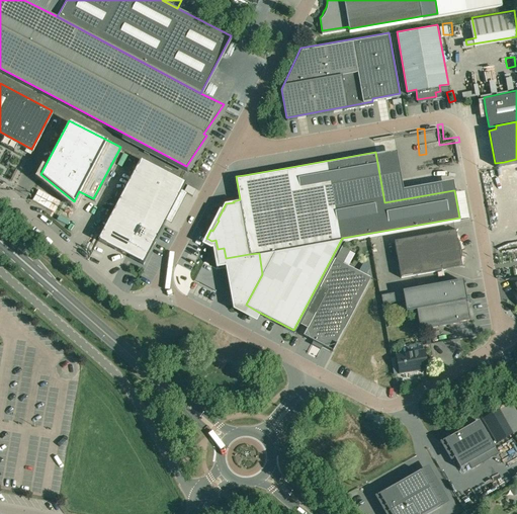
[(184,180),(140,156),(96,238),(142,261),(184,180)]
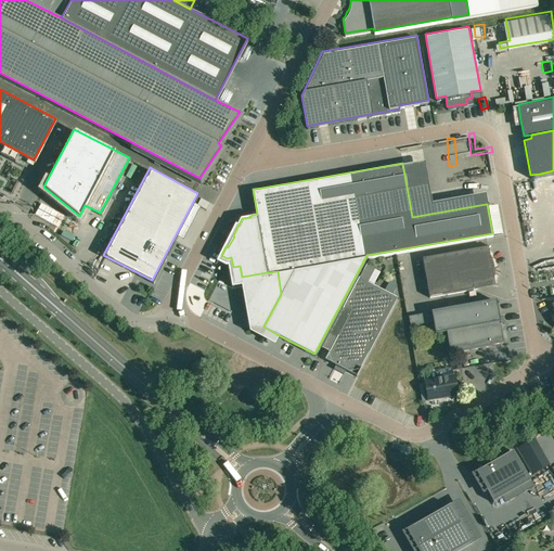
[(490,203),(495,231),(505,229),(500,201),(490,203)]
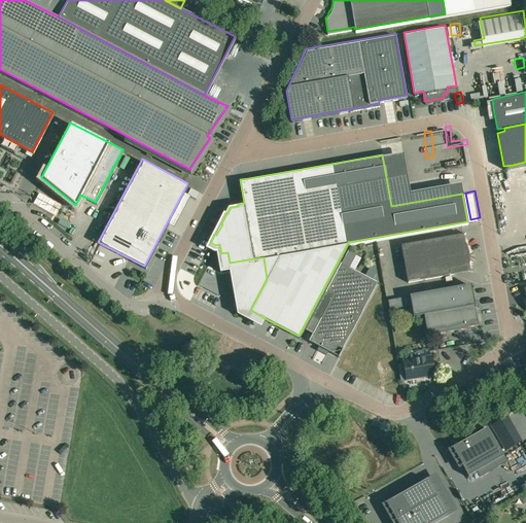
[(63,211),(73,217),(78,210),(69,203),(63,211)]
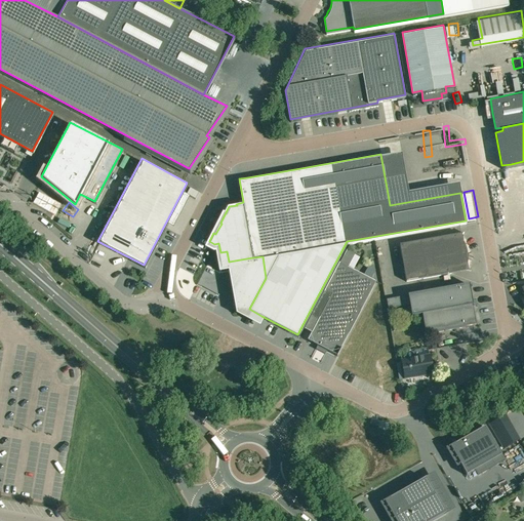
[(467,255),(468,253),(467,249),(467,246),(466,242),(464,240),(462,237),(461,231),(399,241),(405,278),(468,267),(467,261),(467,258),(467,255)]
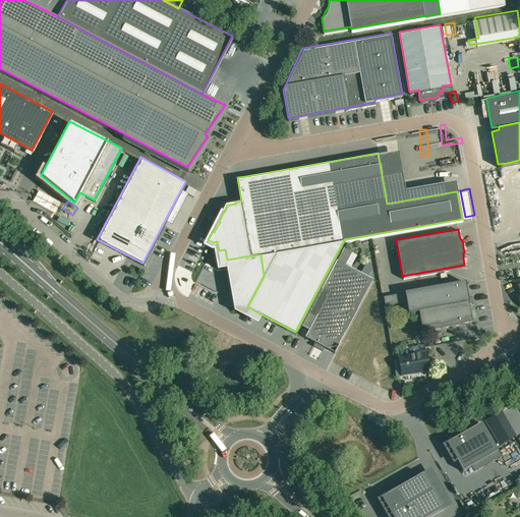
[(343,243),(336,256),(344,262),(351,247),(343,243)]
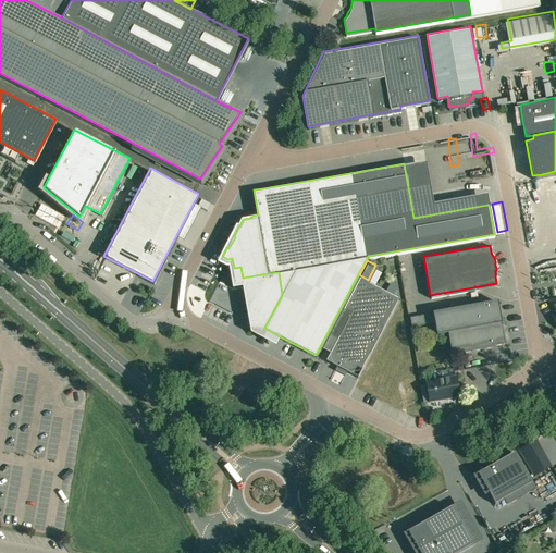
[(222,279),(212,298),(241,314),(249,296),(235,289),(242,275),(233,271),(229,282),(222,279)]
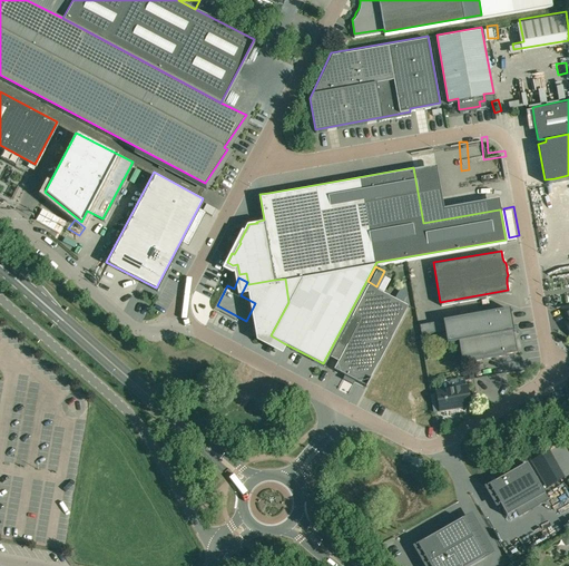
[(357,300),(331,352),(339,357),(334,366),(344,371),(343,372),(353,378),(354,376),(365,382),(392,331),(408,302),(402,299),(394,295),(376,286),(368,281),(357,300)]
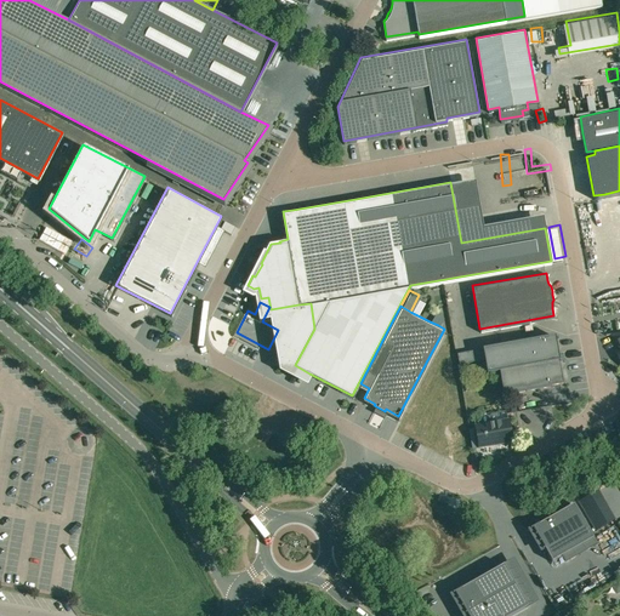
[(619,328),(606,331),(610,330),(619,346),(615,349),(619,357),(619,328)]
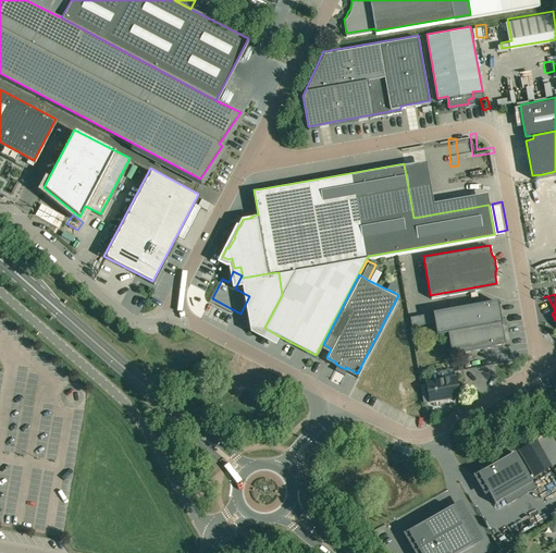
[(451,351),(504,341),(496,298),(409,315),(411,324),(434,320),(436,331),(447,330),(451,351)]
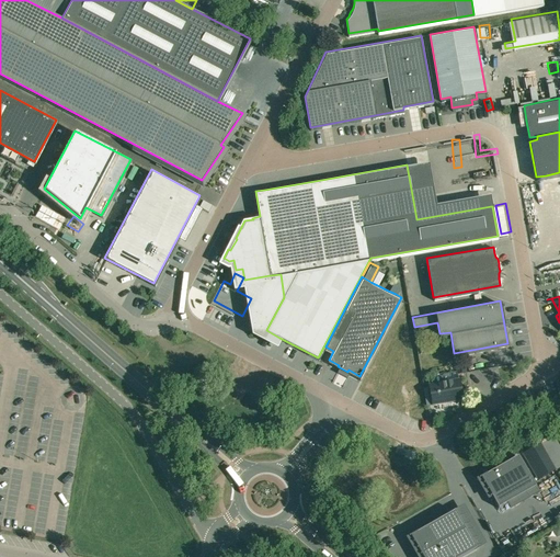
[(362,378),(357,387),(410,416),(414,406),(409,370),(376,353),(363,378),(362,378)]
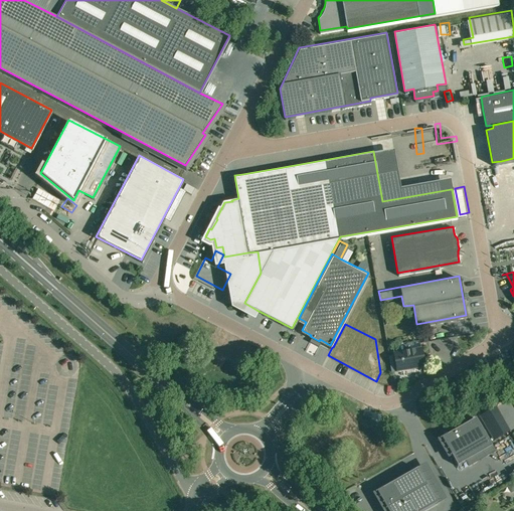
[(426,338),(425,331),(420,332),(420,328),(415,329),(417,340),(426,338)]
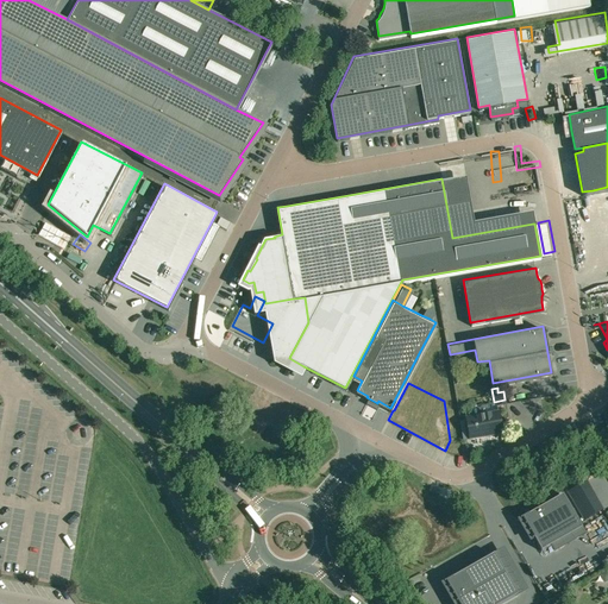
[(469,434),(501,428),(497,408),(465,414),(469,434)]
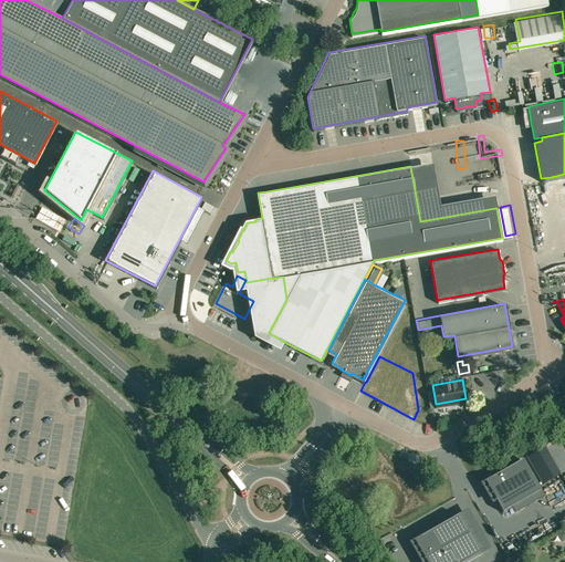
[(74,406),(83,398),(80,394),(71,402),(74,406)]
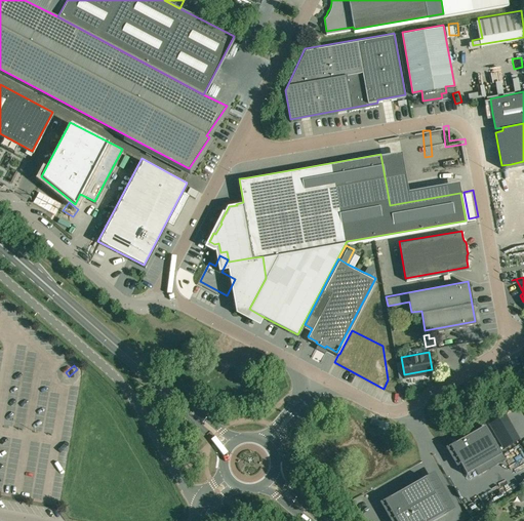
[(505,412),(488,422),(496,435),(513,426),(505,412)]
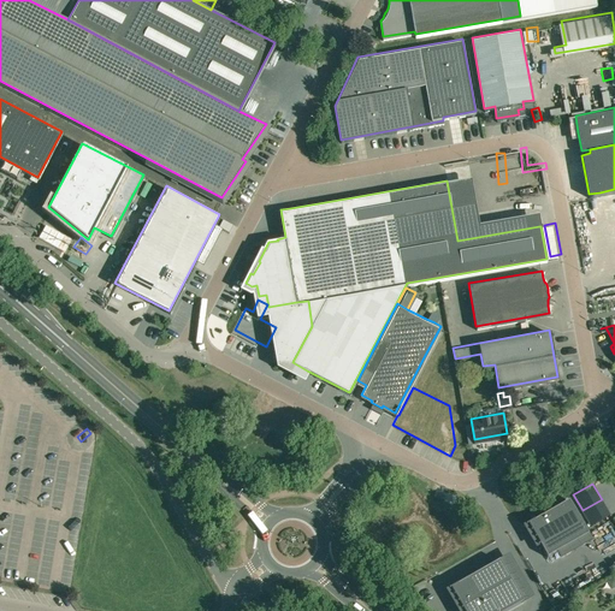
[(586,531),(568,498),(527,521),(547,555),(586,531)]
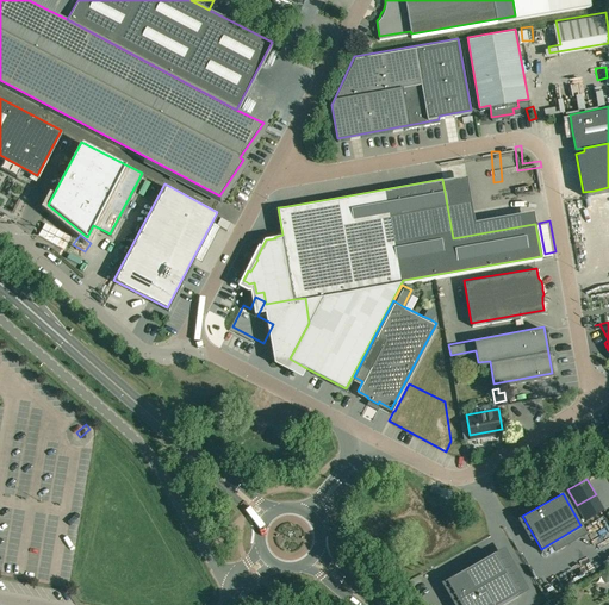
[(459,599),(507,571),(495,550),(447,578),(459,599)]
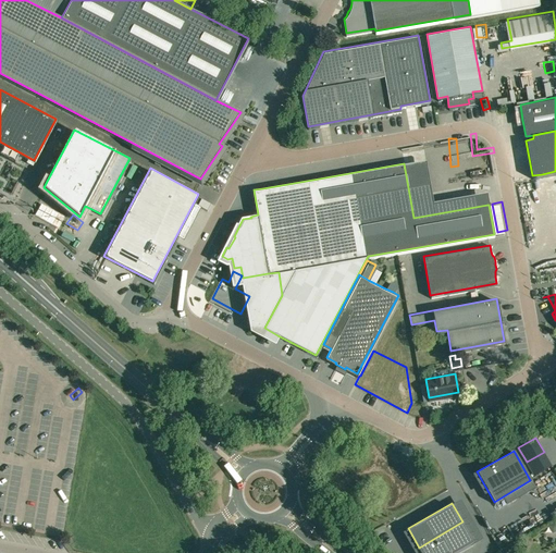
[(452,552),(473,541),(462,521),(419,548),(422,552),(452,552)]
